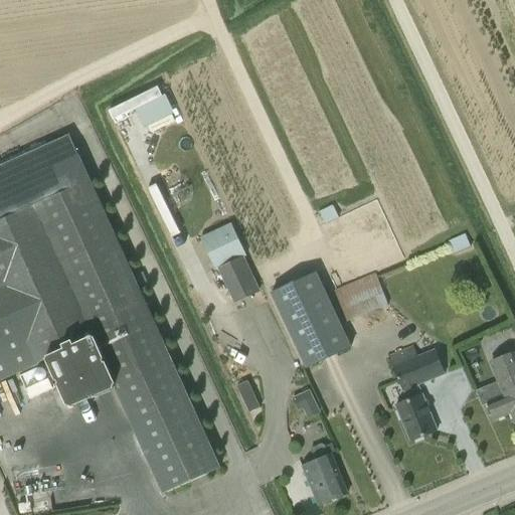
[(132,97),(150,134),(172,123),(154,87),(132,97)]
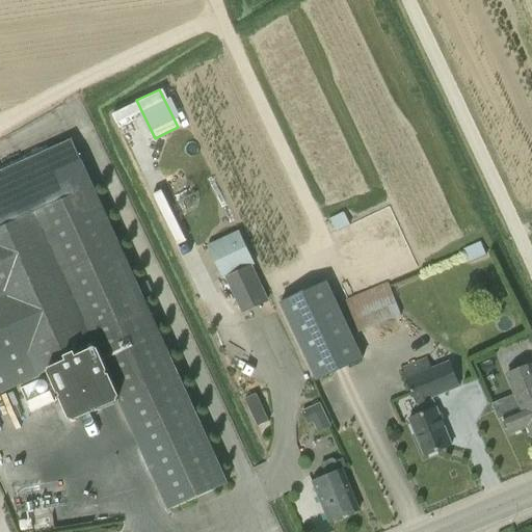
[(0,171),(0,391),(49,369),(71,417),(117,395),(168,509),(227,483),(71,140),(0,171)]
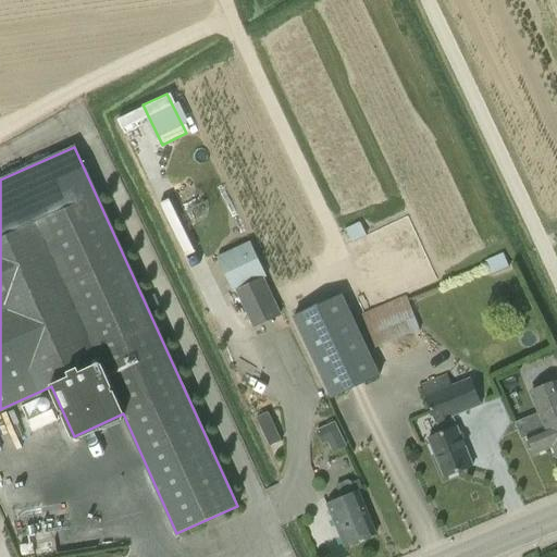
[(344,231),(350,244),(366,236),(359,222),(344,231)]
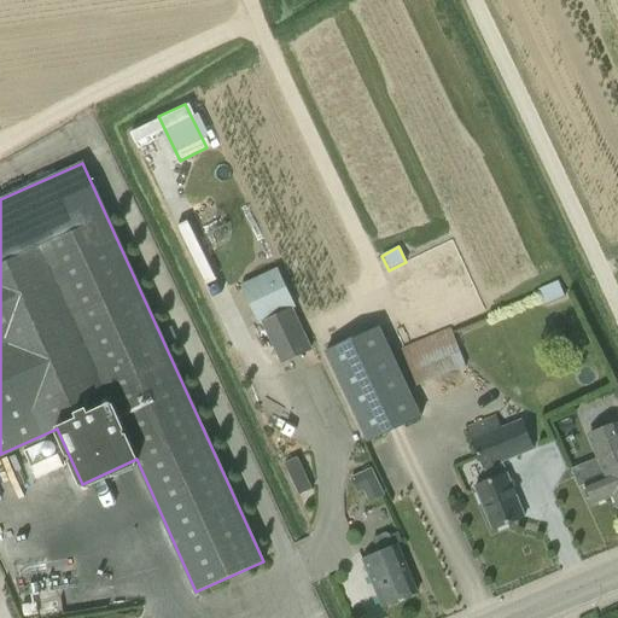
[(292,308),(297,305),(279,266),(242,283),(261,322),(292,308)]
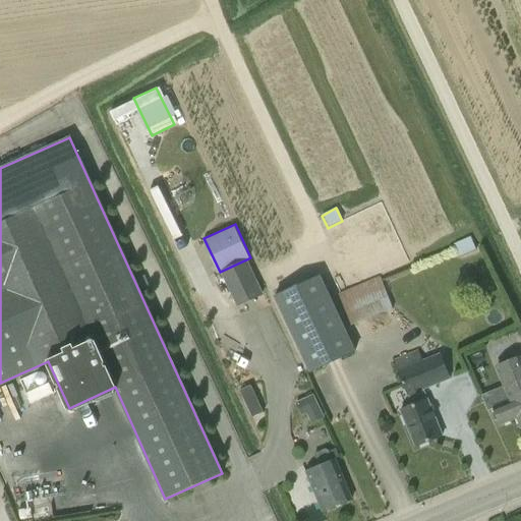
[(454,245),(459,257),(476,249),(470,237),(454,245)]
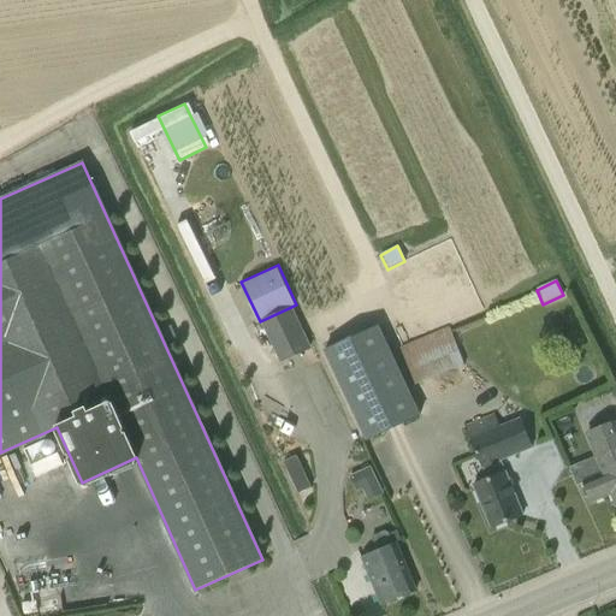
[(312,348),(291,307),(260,321),(280,363),(312,348)]
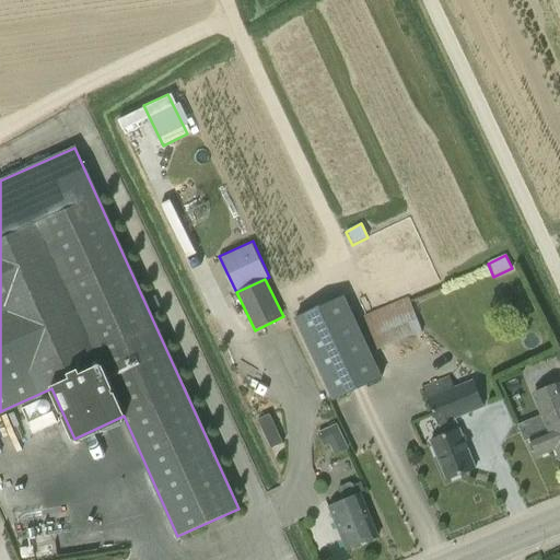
[(345,296),(294,319),(331,400),(382,376),(345,296)]
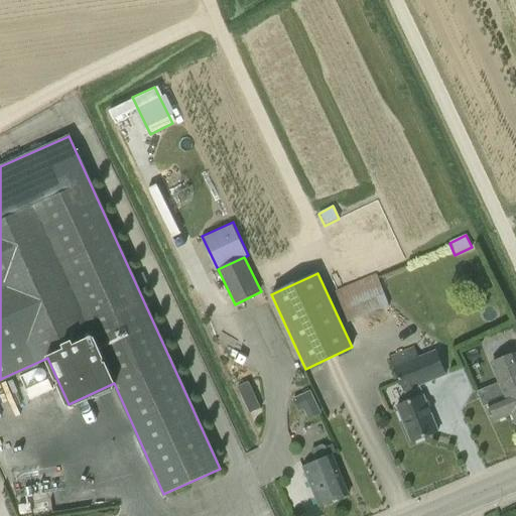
[(436,431),(419,387),(446,376),(435,349),(419,355),(413,346),(388,356),(402,393),(406,391),(410,401),(396,407),(410,441),(436,431)]
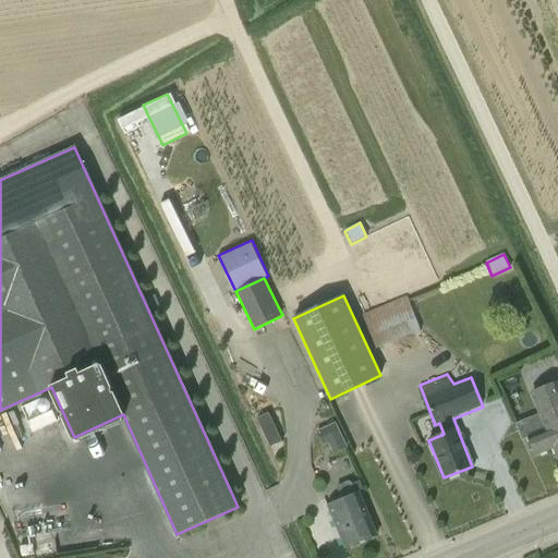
[(554,448),(557,459),(557,396),(553,384),(532,392),(546,428),(528,436),(535,455),(554,448)]
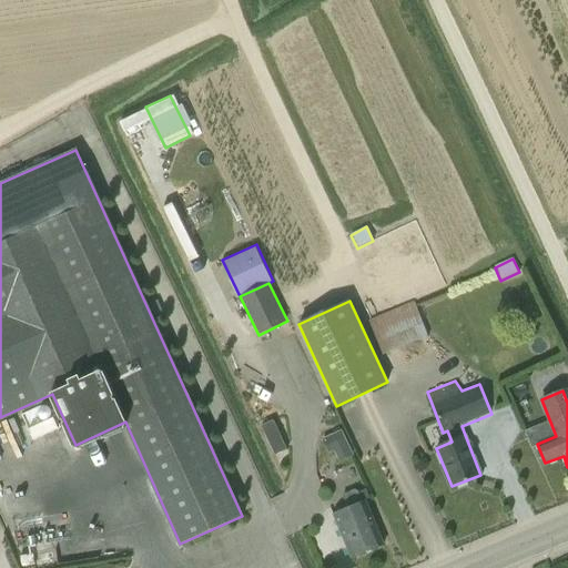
[(285,445),(273,421),(261,427),(273,450),(285,445)]
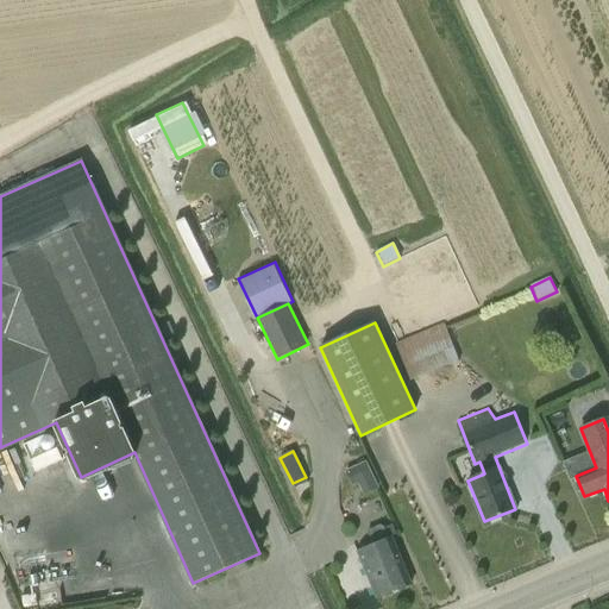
[(347,472),(353,484),(372,475),(366,463),(347,472)]
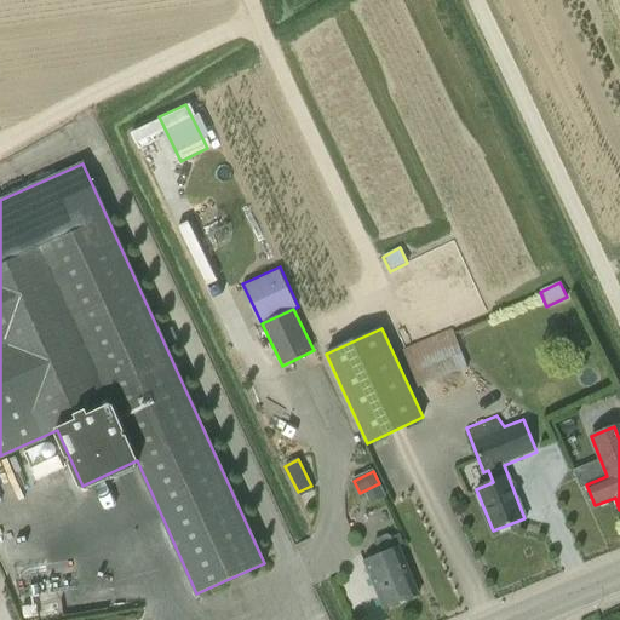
[(379,554),(363,560),(383,608),(418,593),(399,545),(394,547),(388,533),(373,539),(379,554)]
